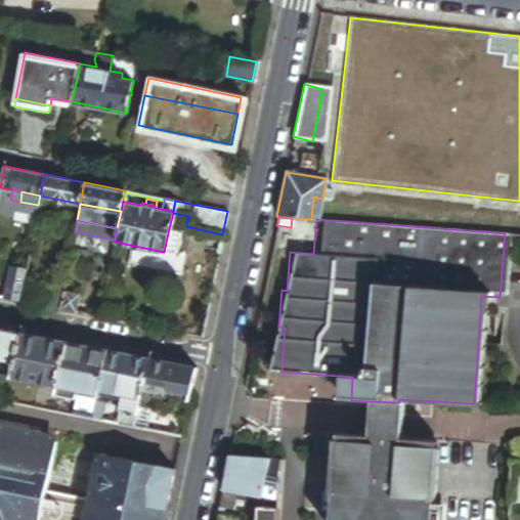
[(177,230),(169,228),(164,252),(173,253),(175,252),(179,232),(177,230)]
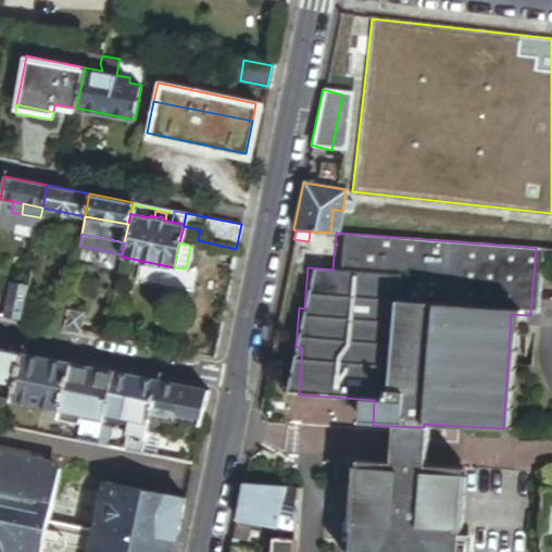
[(20,318),(22,309),(26,285),(8,280),(1,314),(20,318)]
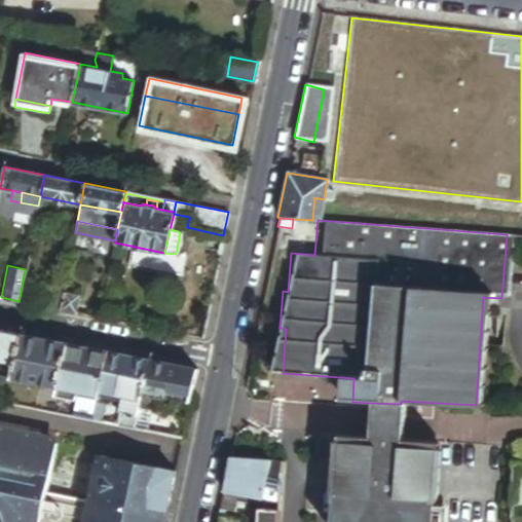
[(59,309),(63,291),(64,283),(49,280),(43,305),(59,309)]
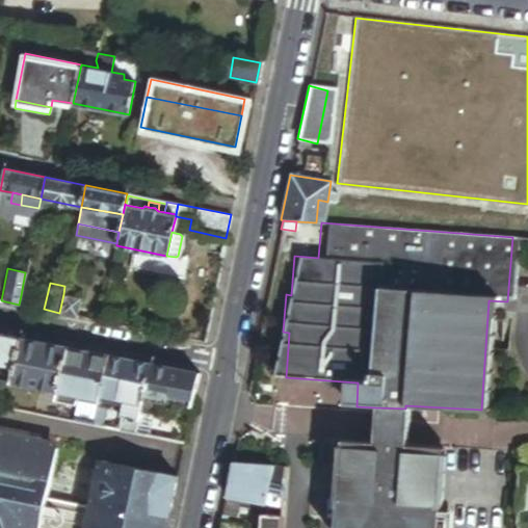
[(78,297),(63,294),(59,313),(75,316),(78,297)]
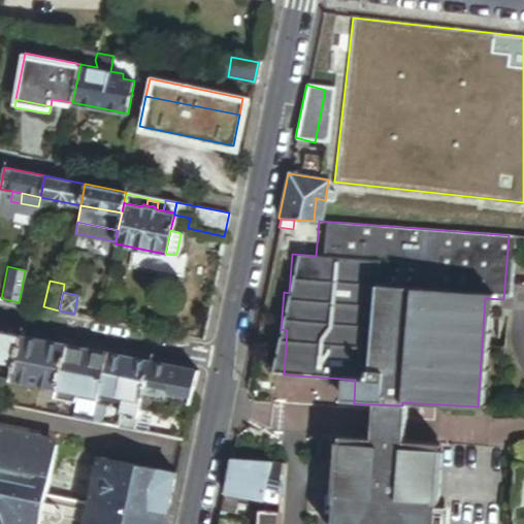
[(22,334),(0,329),(0,359),(17,362),(22,334)]
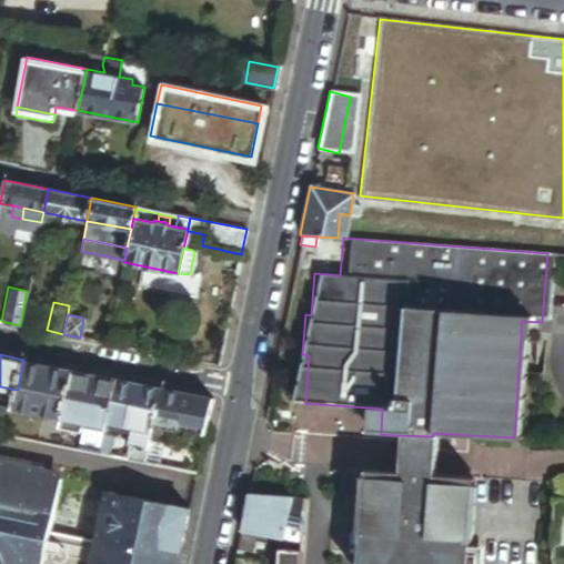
[(72,370),(23,360),(18,390),(13,406),(62,418),(72,370)]
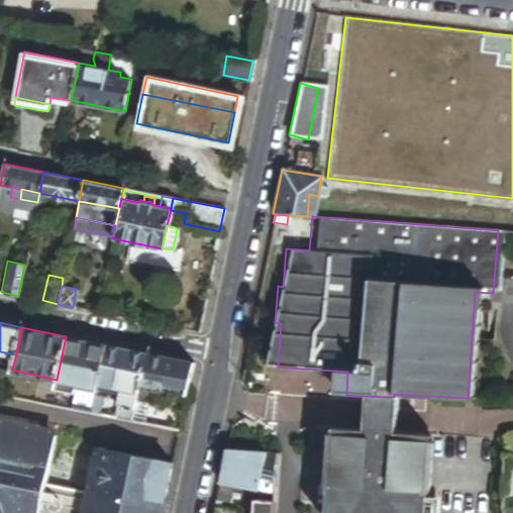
[(105,344),(66,336),(57,380),(56,387),(75,391),(76,387),(95,390),(97,381),(105,344)]
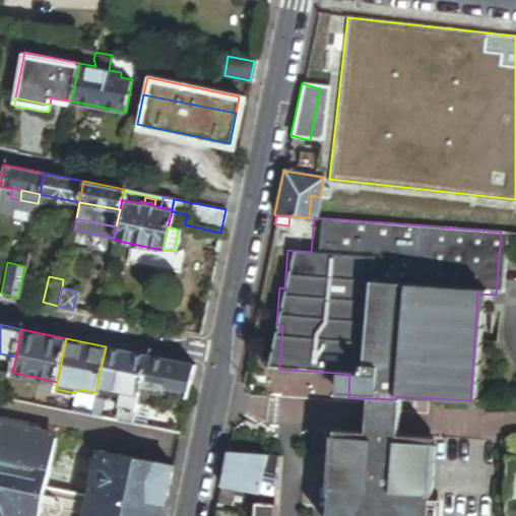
[(122,388),(116,417),(132,421),(139,388),(146,355),(106,346),(98,383),(122,388)]
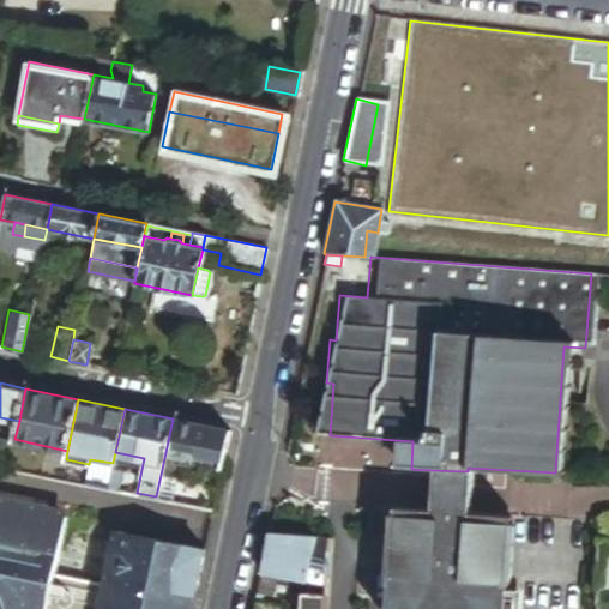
[(200,454),(222,459),(228,429),(173,418),(164,458),(168,459),(198,465),(200,454)]
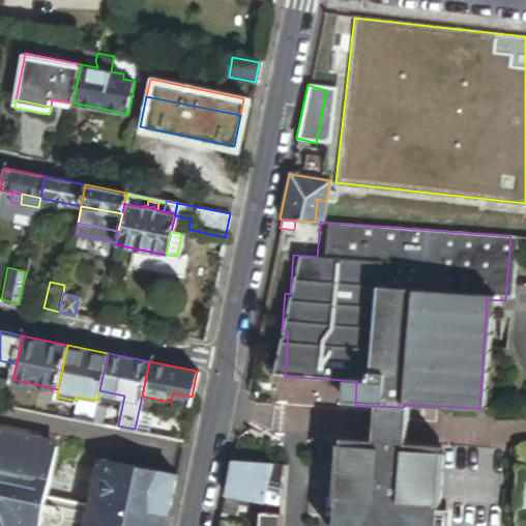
[(0,401),(7,403),(9,392),(0,390),(0,401)]
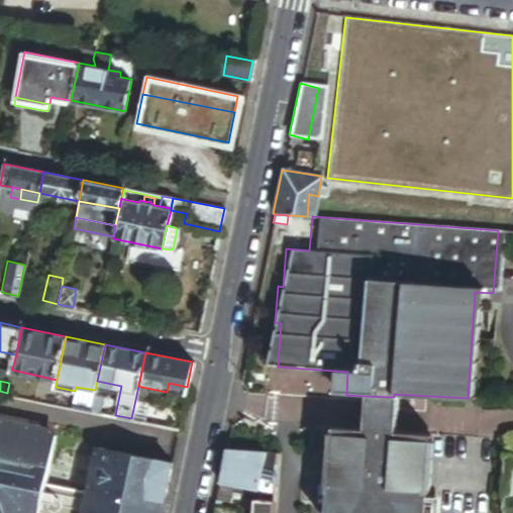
[(131,418),(141,421),(146,397),(139,395),(141,387),(138,386),(131,418)]
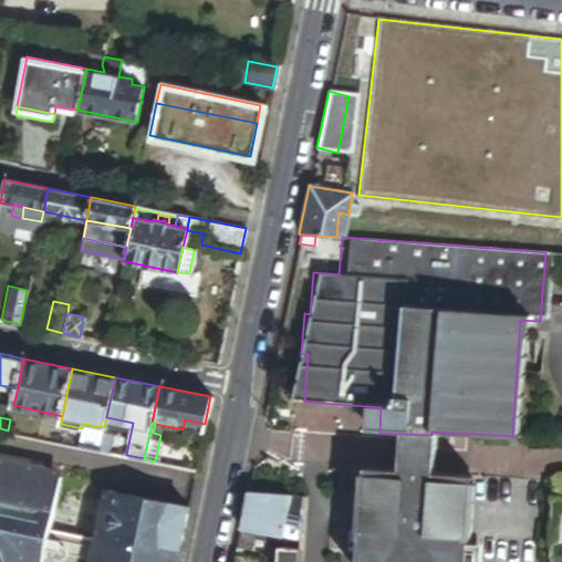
[(83,424),(82,428),(79,445),(100,449),(104,427),(83,424)]
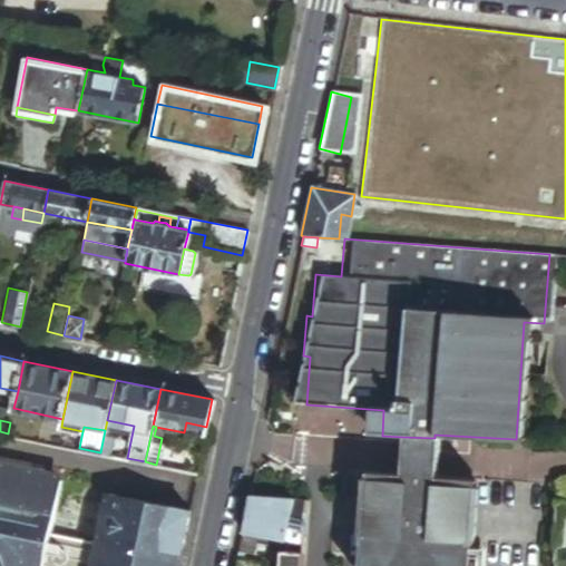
[(41,428),(39,440),(58,445),(60,431),(41,428)]
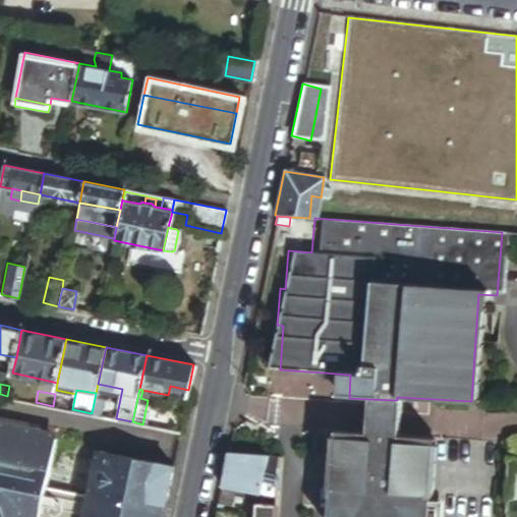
[(397,401),(397,400),(367,399),(366,416),(364,439),(395,441),(396,418),(397,401)]
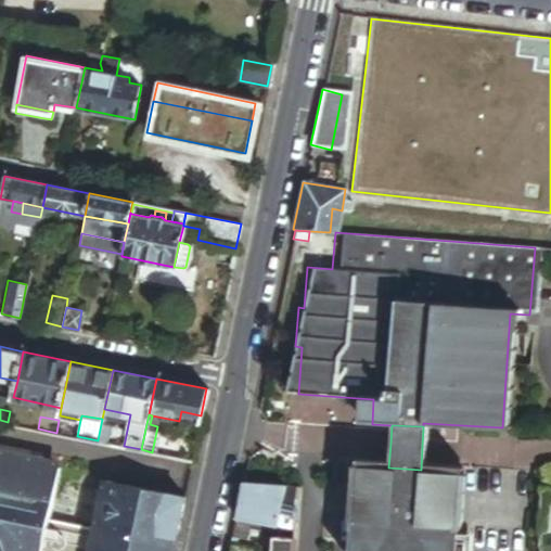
[(170,456),(191,460),(194,444),(187,443),(188,438),(175,436),(170,456)]
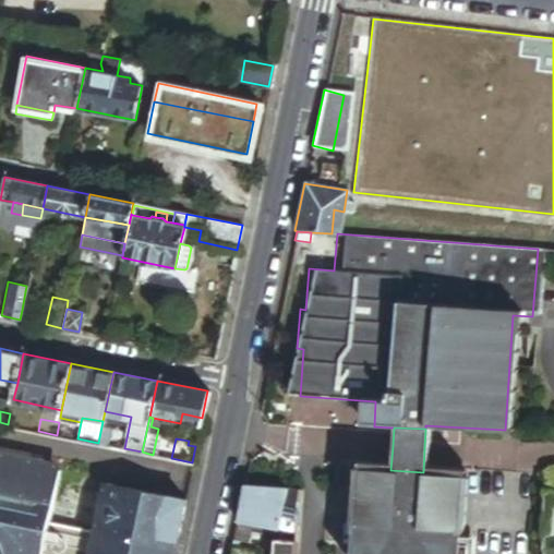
[(0,544),(43,553),(48,553),(172,553),(185,494),(106,479),(96,528),(49,519),(59,468),(43,457),(0,447),(0,544)]
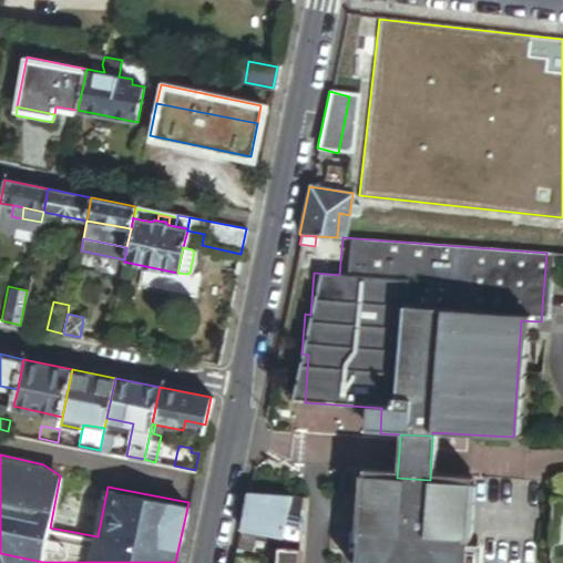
[(470,483),(430,480),(397,478),(361,476),(359,505),(356,562),(464,562),(468,513),(470,483)]
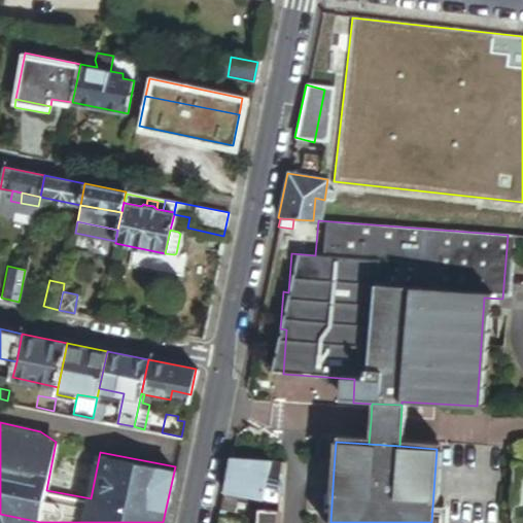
[(222,489),(279,500),(281,460),(229,457),(229,458),(222,489)]
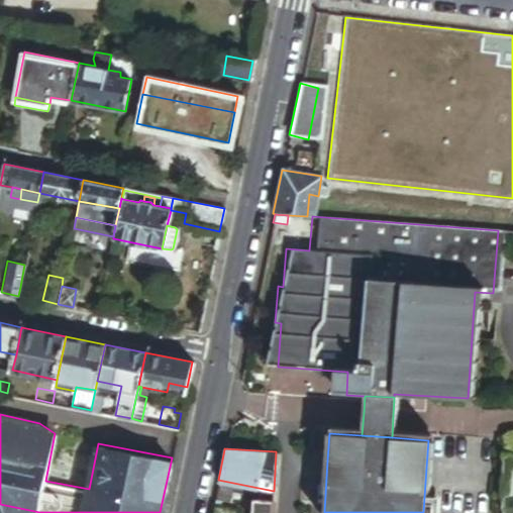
[(231,490),(216,487),(214,498),(229,501),(231,490)]
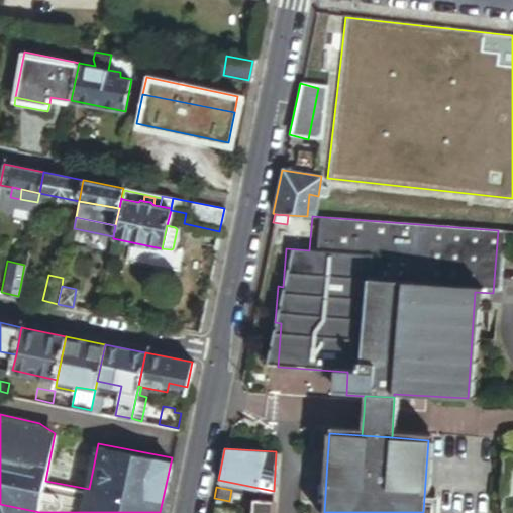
[(250,512),(272,512),(274,500),(252,498),(250,512)]
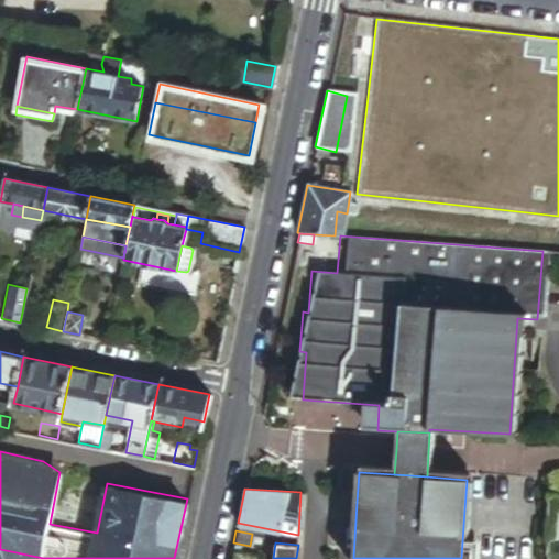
[(0,558),(42,558),(43,558),(0,549),(0,558)]
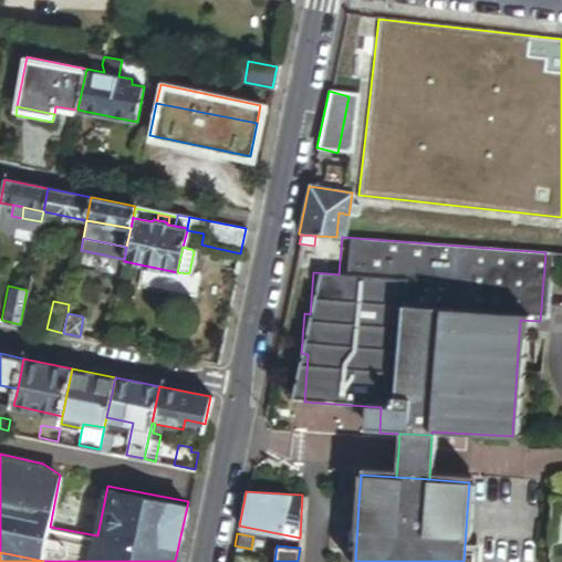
[(260,561),(262,558),(233,552),(230,561),(260,561)]
